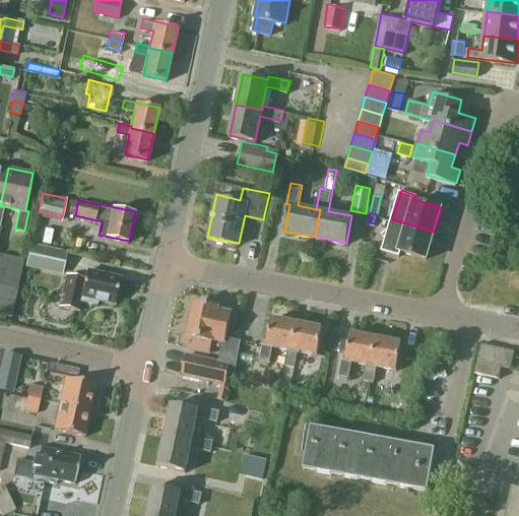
[(427,256),(434,232),(392,219),(383,248),(398,253),(400,248),(427,256)]
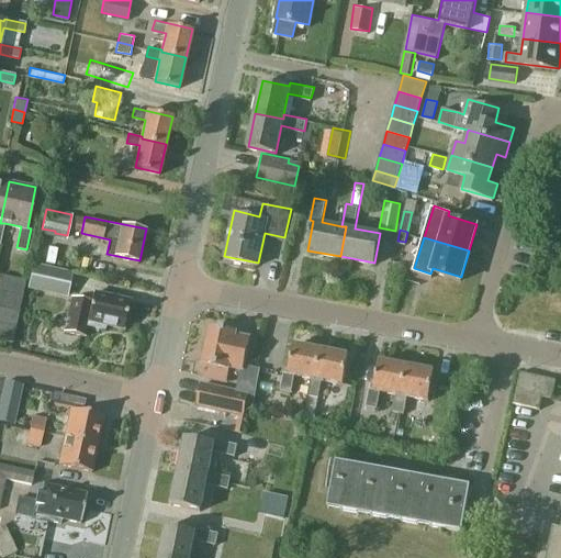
[(27,286),(68,296),(74,270),(33,260),(27,286)]
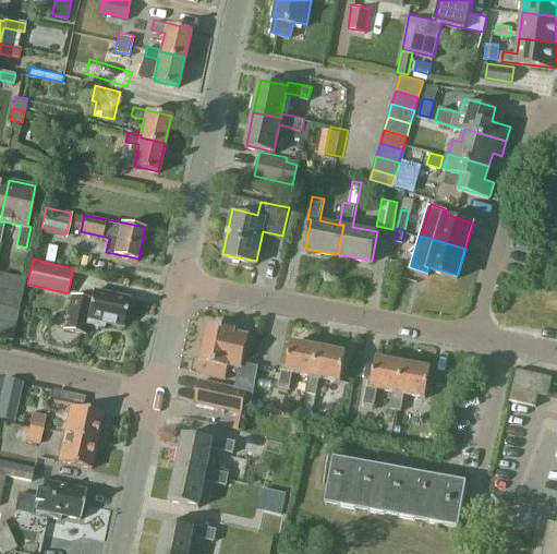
[(0,271),(0,287),(22,291),(25,276),(0,271)]
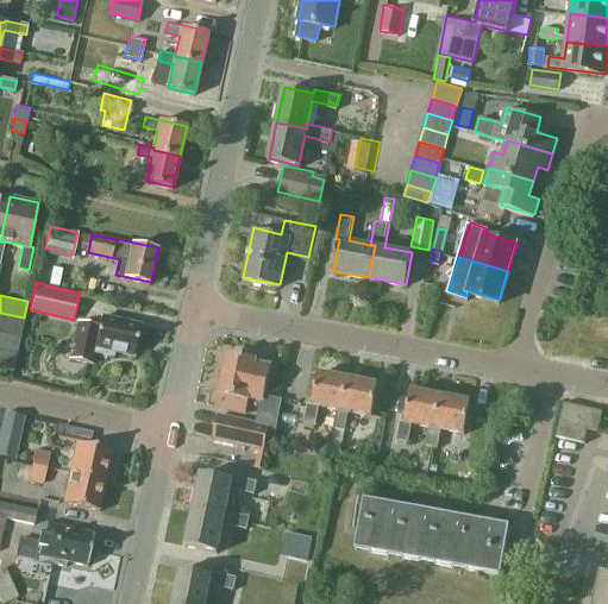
[(0,313),(0,331),(20,335),(24,318),(0,313)]
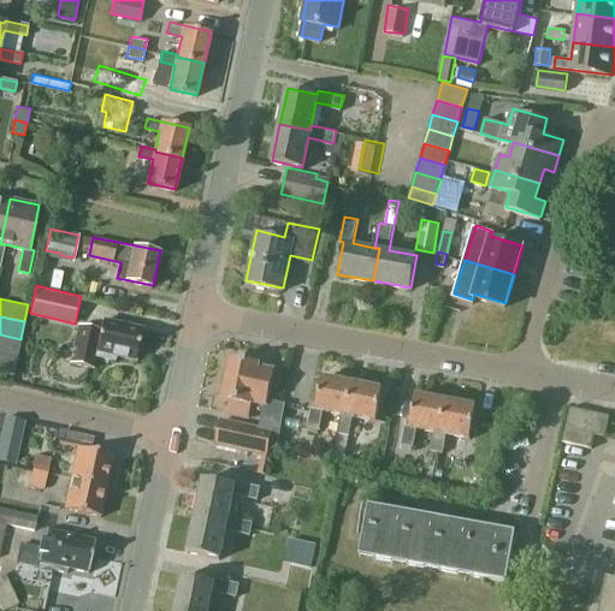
[(136,359),(143,327),(102,319),(100,328),(80,325),(71,361),(93,366),(95,355),(114,360),(116,354),(136,359)]
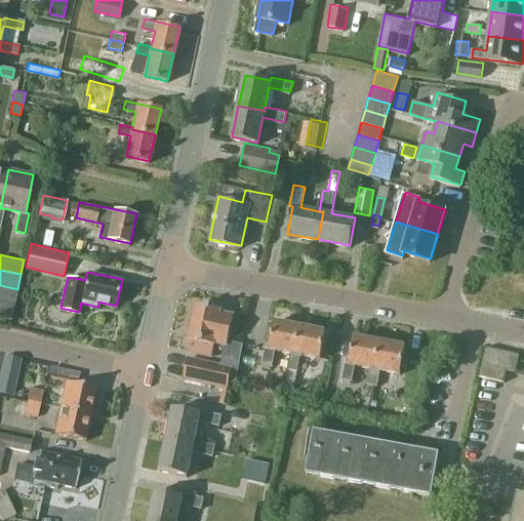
[(0,299),(15,304),(17,289),(0,285),(0,299)]
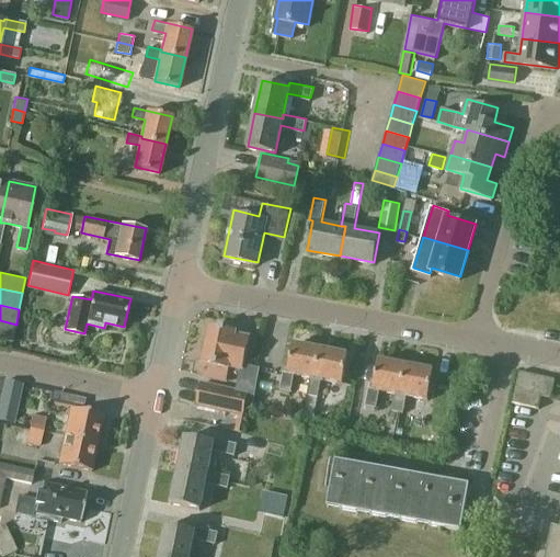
[(0,338),(12,341),(16,325),(0,320),(0,338)]
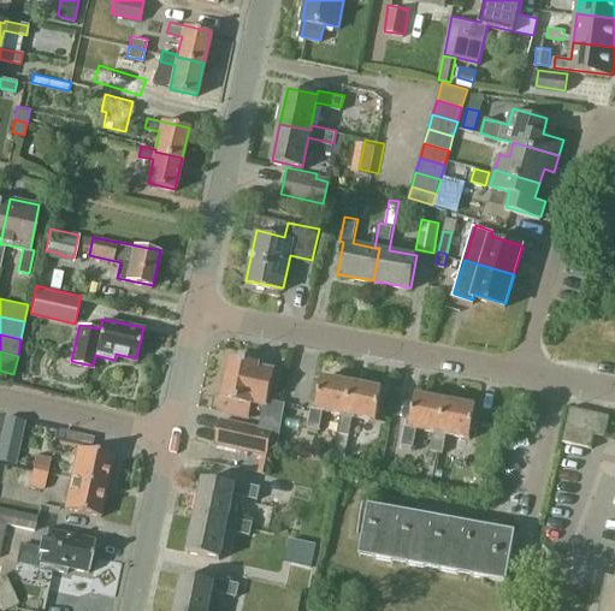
[(267,402),(273,367),(258,363),(259,361),(230,355),(222,395),(226,396),(224,409),(248,414),(250,399),(267,402)]
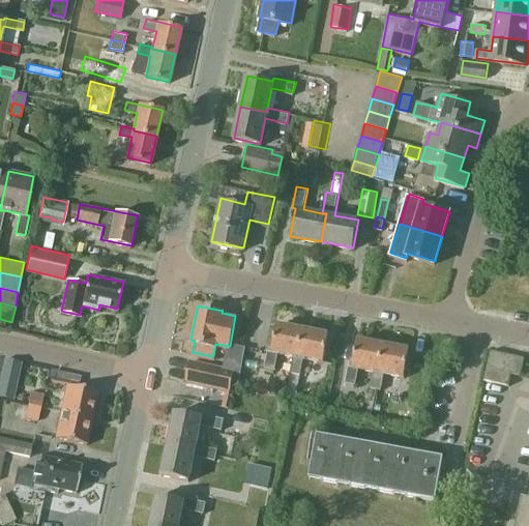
[(278,351),(293,354),(297,355),(302,328),(276,323),(271,349),(267,348),(264,366),(274,368),(278,351)]
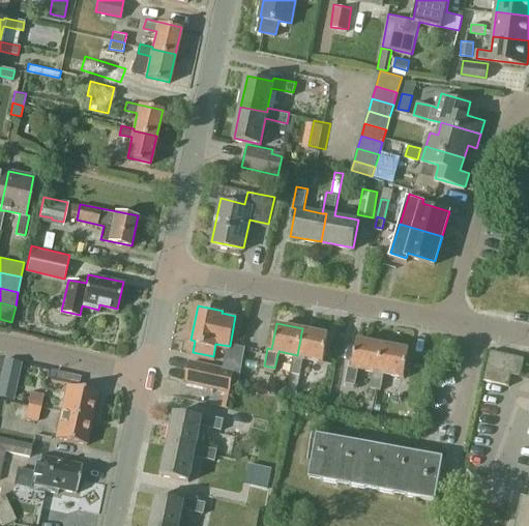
[(296,396),(300,373),(303,356),(323,360),(329,332),(302,328),(297,355),(293,354),(286,393),(296,396)]
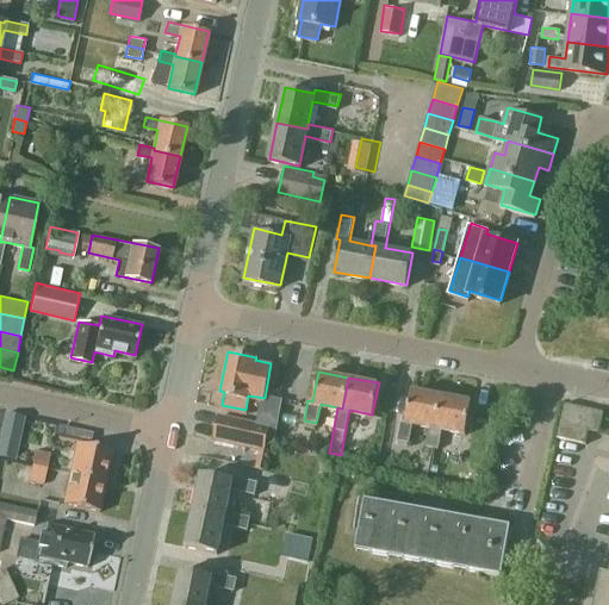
[(412,422),(430,424),(435,425),(441,394),(411,388),(405,419),(401,418),(397,438),(409,441),(412,422)]
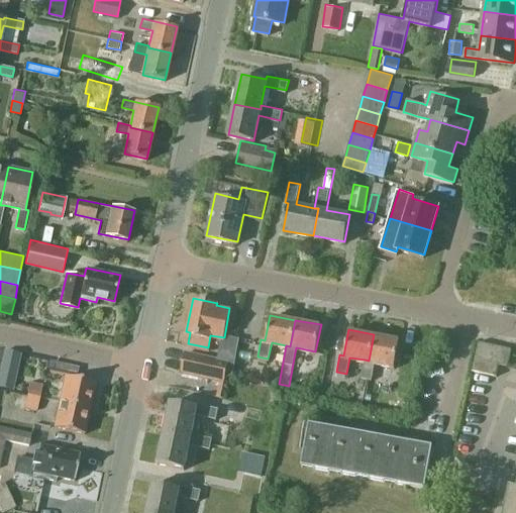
[(369,361),(365,360),(362,377),(368,378),(370,378),(371,379),(372,379),(375,362),(394,366),(399,339),(374,334),(369,361)]
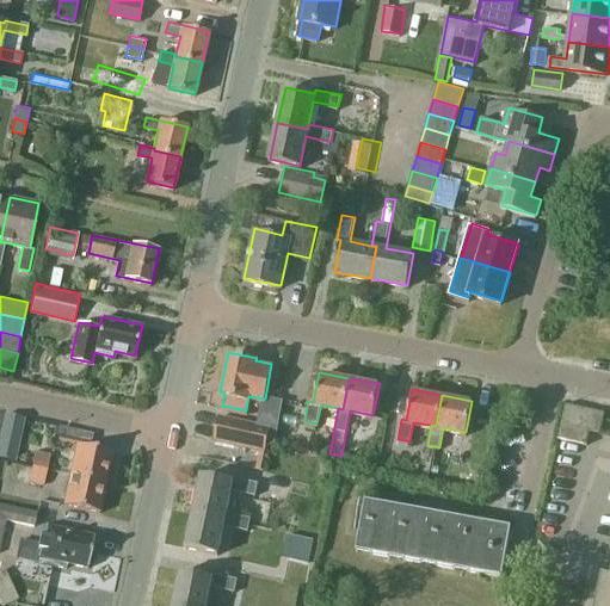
[(586,419),(601,422),(604,410),(566,402),(558,436),(585,443),(589,430),(584,428),(586,419)]
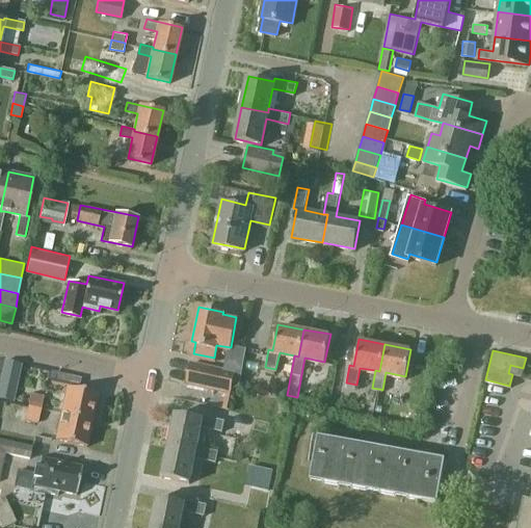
[(0,396),(14,400),(22,362),(4,358),(0,375),(0,396)]
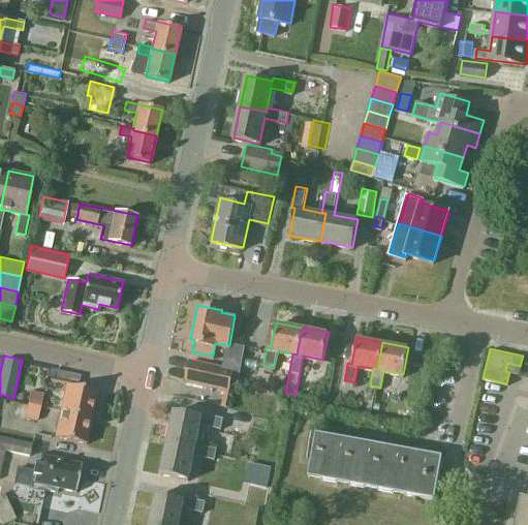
[(235,368),(189,358),(184,379),(229,390),(235,368)]
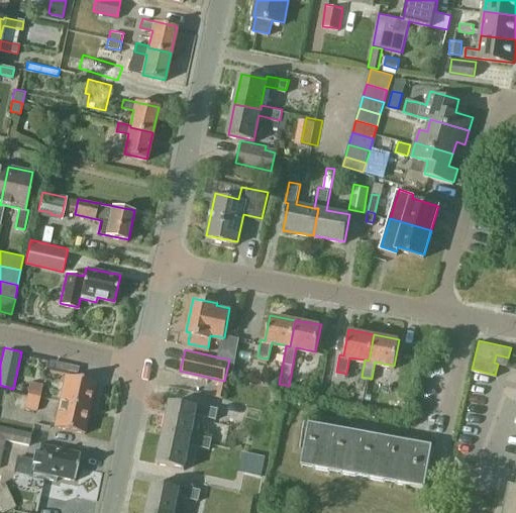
[(79,364),(58,360),(56,368),(77,373),(79,364)]
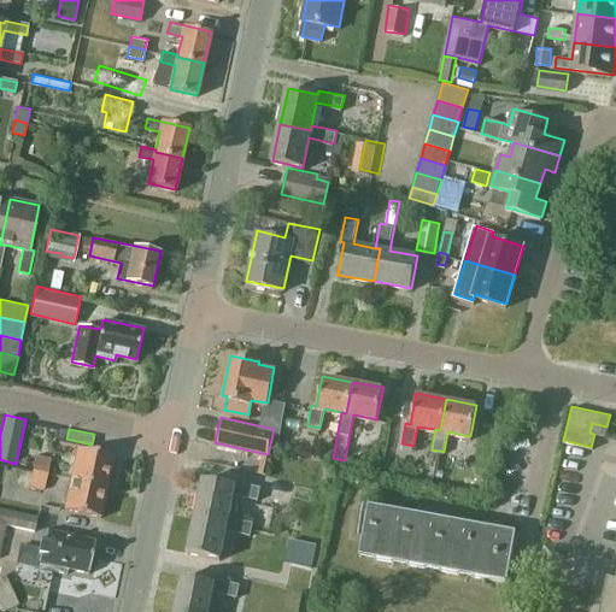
[(78,447),(71,477),(109,486),(115,454),(78,447)]
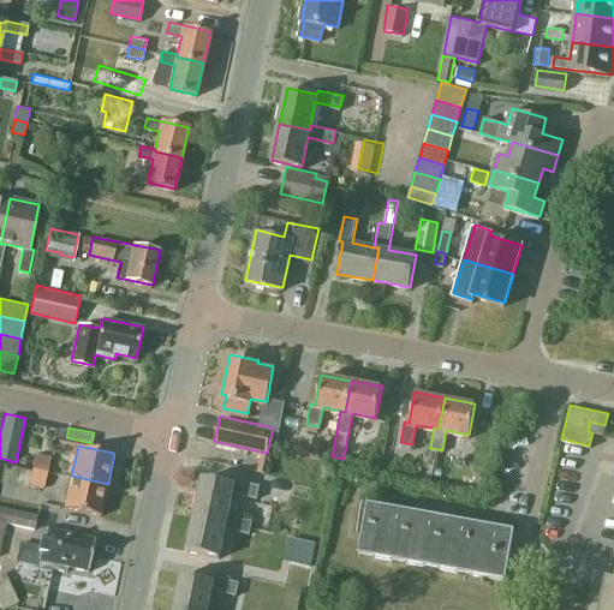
[(35,452),(31,467),(47,471),(51,454),(35,452)]
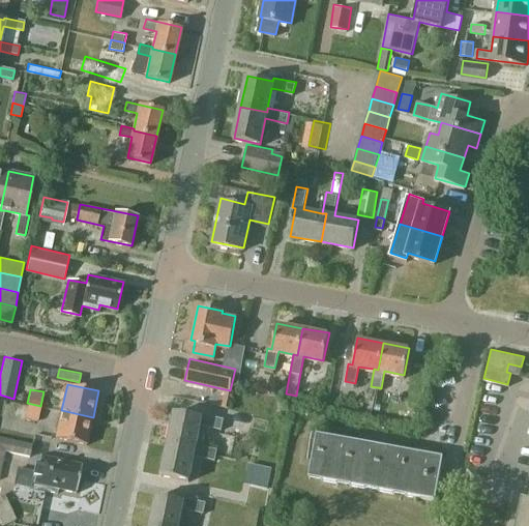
[(40,406),(27,403),(25,416),(38,419),(40,406)]
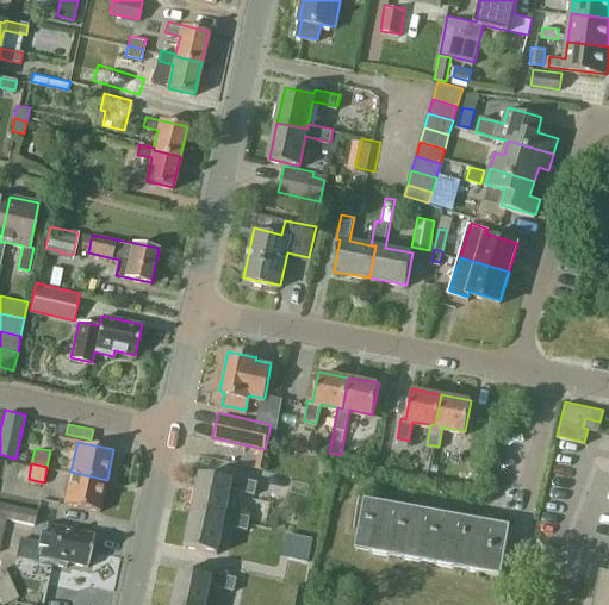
[(100,510),(107,480),(70,472),(63,501),(100,510)]
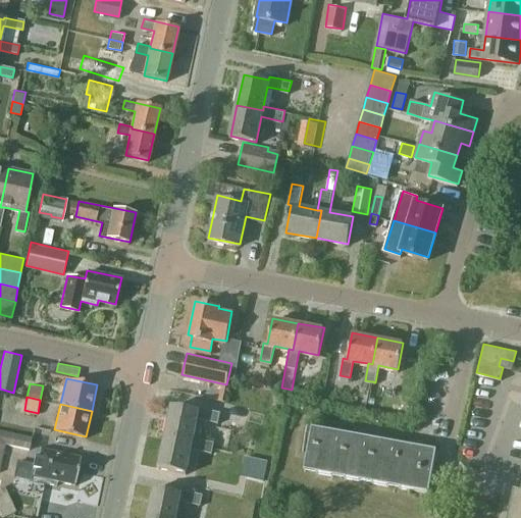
[(172,404),(165,434),(193,441),(194,435),(198,416),(219,421),(221,410),(200,406),(200,409),(172,404)]
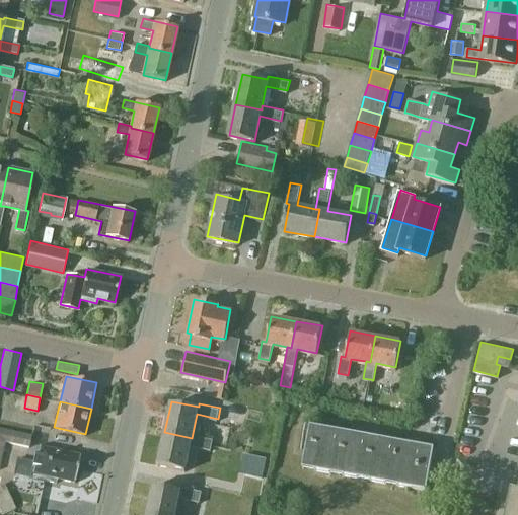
[(33,433),(0,426),(0,464),(5,440),(30,445),(33,433)]
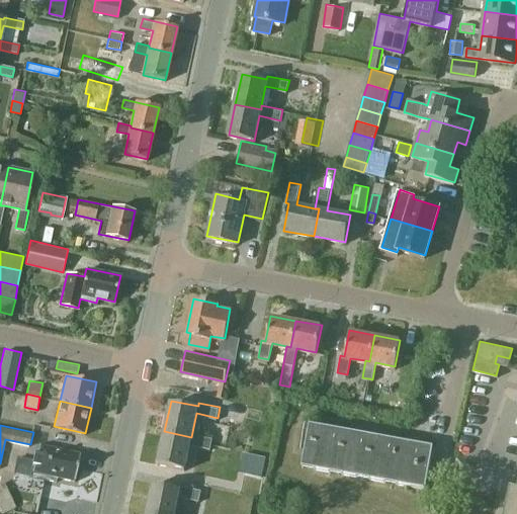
[(191,437),(164,431),(158,462),(184,468),(190,443),(197,445),(196,449),(213,452),(214,448),(212,448),(213,437),(192,432),(191,437)]
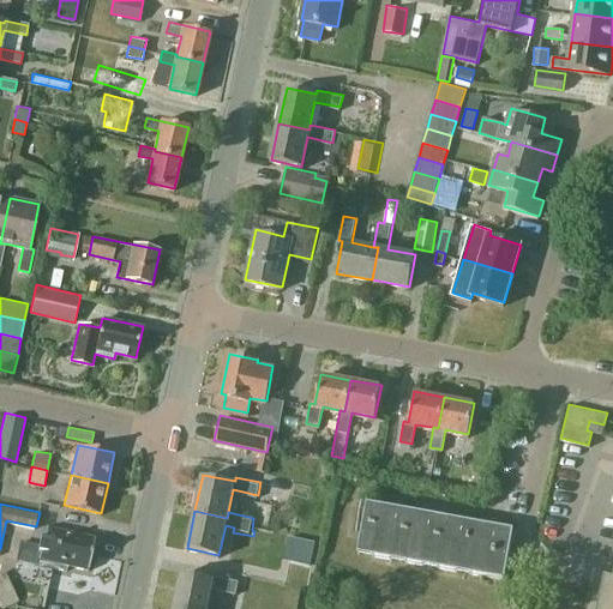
[(17,559),(66,570),(67,564),(89,568),(96,537),(43,525),(40,544),(22,541),(17,559)]
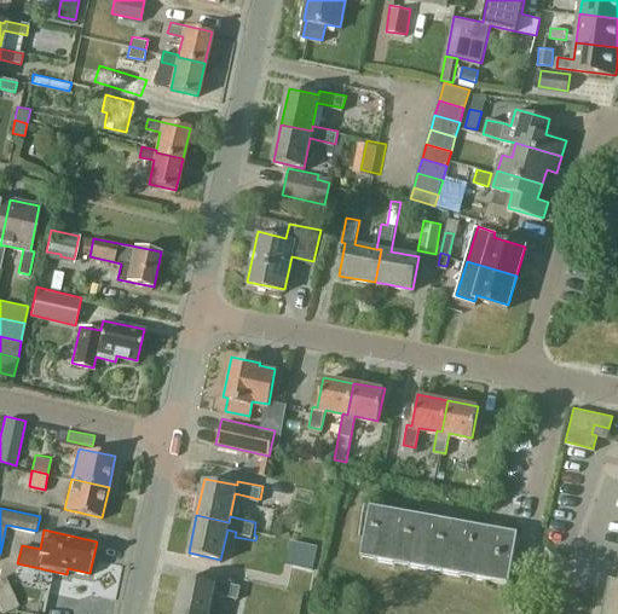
[(0,579),(0,604),(6,604),(7,610),(26,606),(17,575),(0,579)]
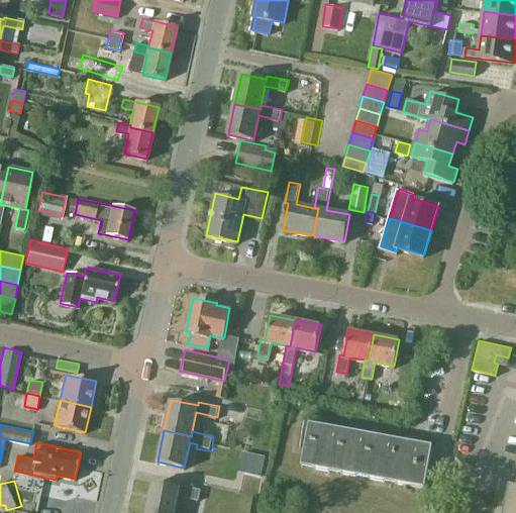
[(153,481),(146,512),(151,512),(174,512),(179,495),(200,499),(202,488),(181,484),(180,487),(153,481)]
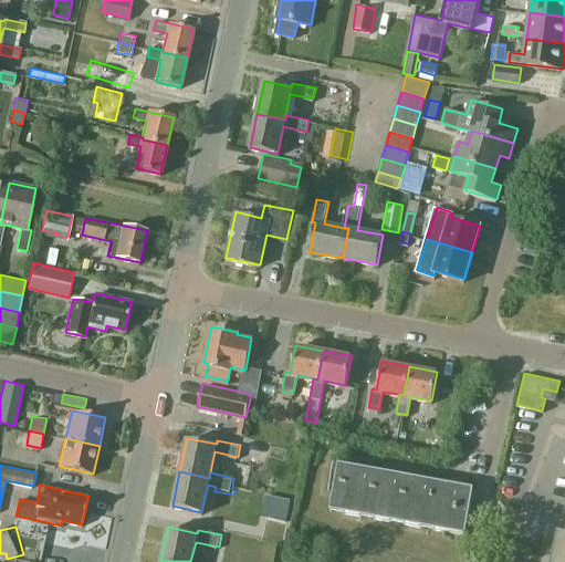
[(564,533),(558,532),(551,561),(564,561),(564,533)]
